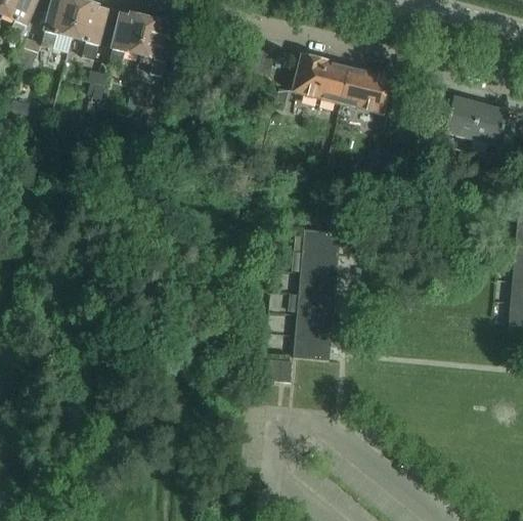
[(6,0),(1,13),(14,19),(8,36),(19,41),(36,0),(6,0)]
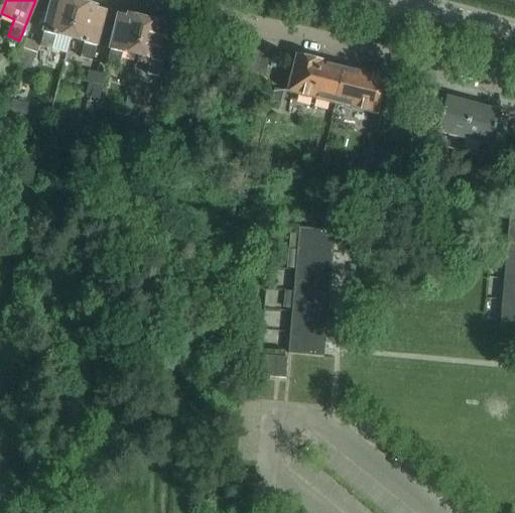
[(79,1),(75,0),(51,0),(39,45),(51,48),(55,32),(70,35),(79,1)]
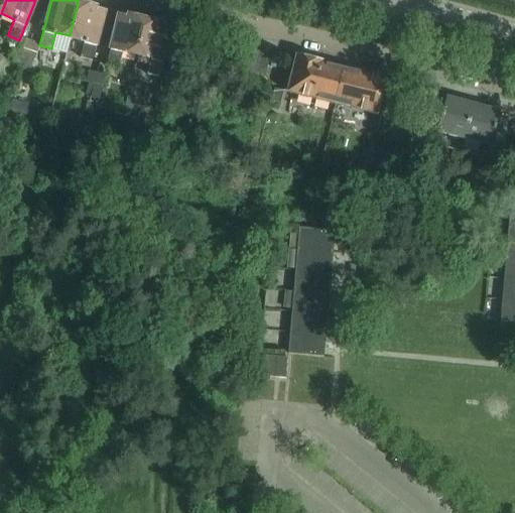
[(70,35),(84,39),(80,55),(92,59),(104,11),(95,8),(96,6),(79,1),(70,35)]
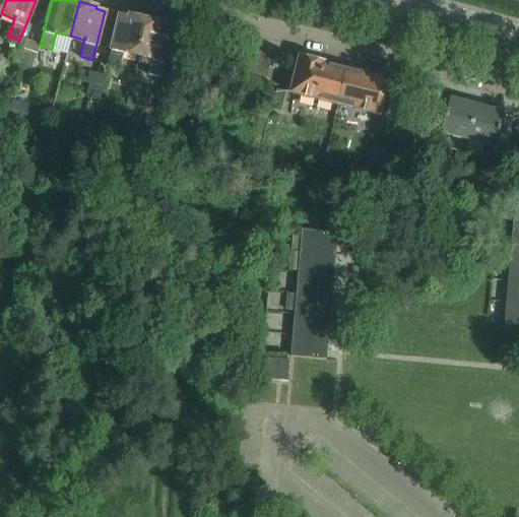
[(145,18),(129,14),(128,16),(119,14),(107,63),(119,66),(123,50),(137,53),(145,18)]
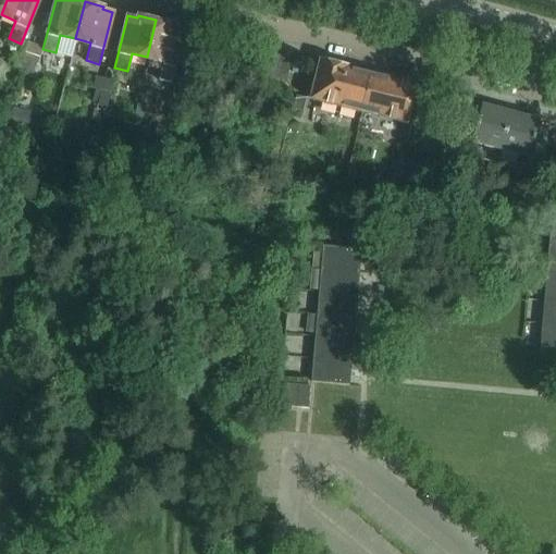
[(147,57),(163,61),(158,78),(171,82),(184,29),(174,27),(174,24),(156,20),(147,57)]
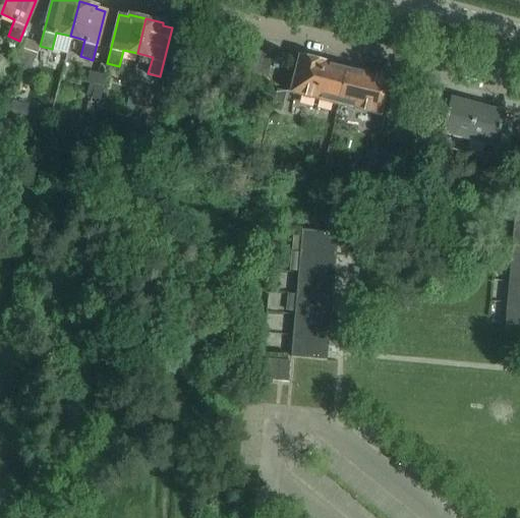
[(262,50),(250,48),(245,68),(256,71),(262,50)]
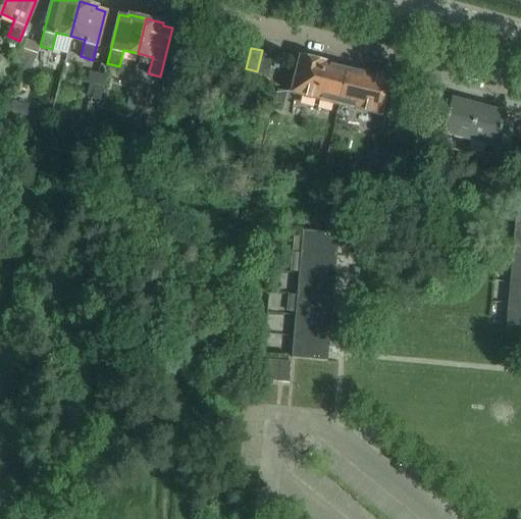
[(273,53),(262,50),(257,71),(268,73),(273,53)]
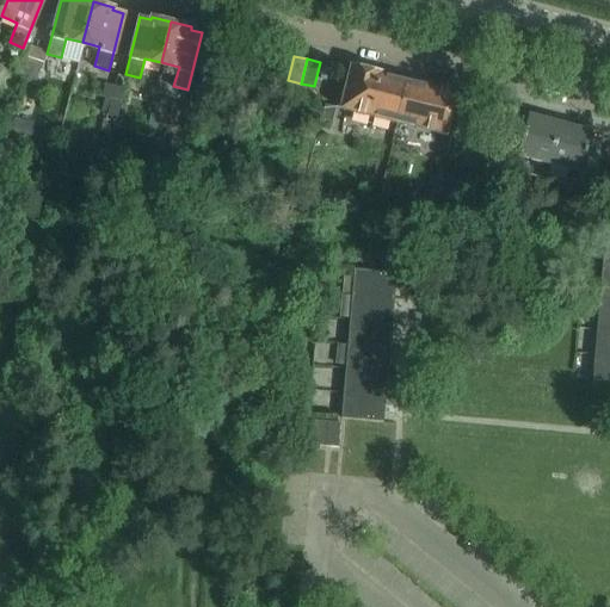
[(31,62),(22,60),(17,73),(26,75),(31,62)]
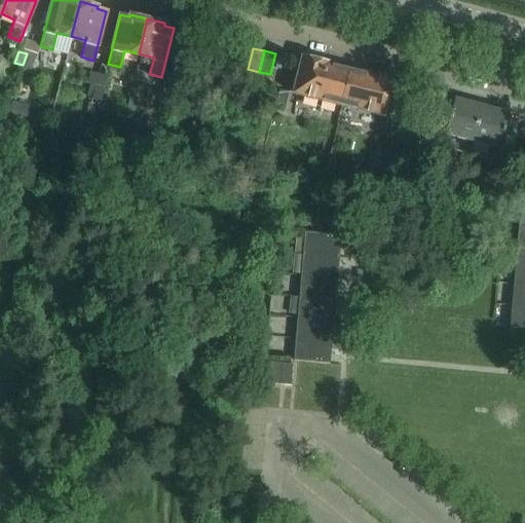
[(31,68),(35,57),(27,53),(23,65),(31,68)]
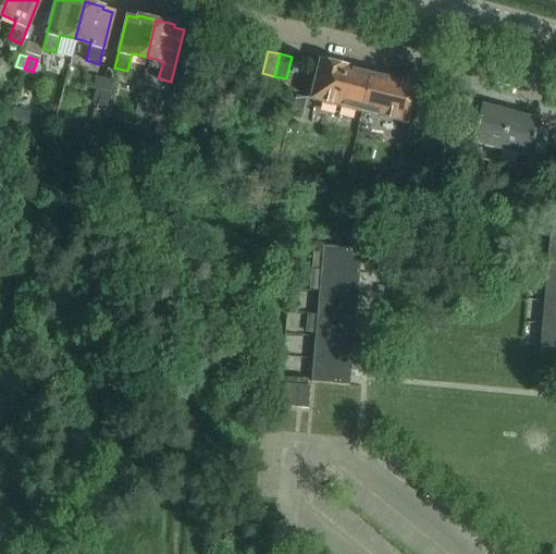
[(370,71),(347,65),(348,65),(320,59),(310,98),(359,110),(362,96),(363,96),(370,71)]
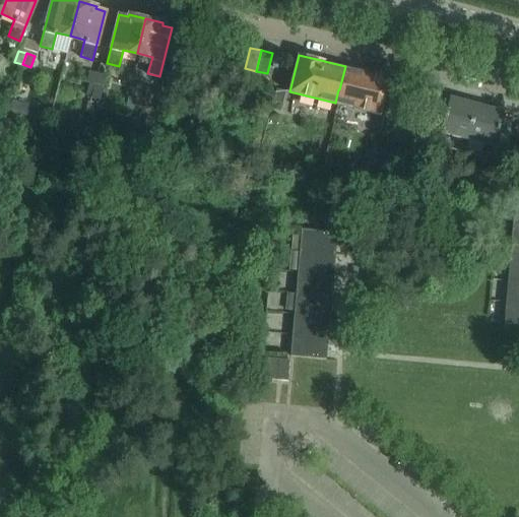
[(174,91),(180,66),(169,64),(163,88),(174,91)]
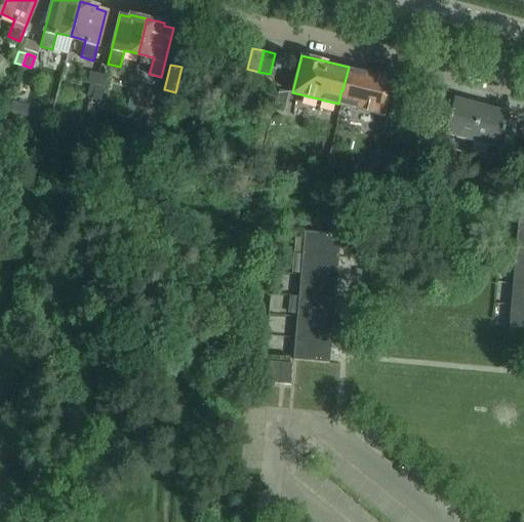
[(392,78),(349,67),(343,90),(341,90),(338,104),(383,115),(392,78)]
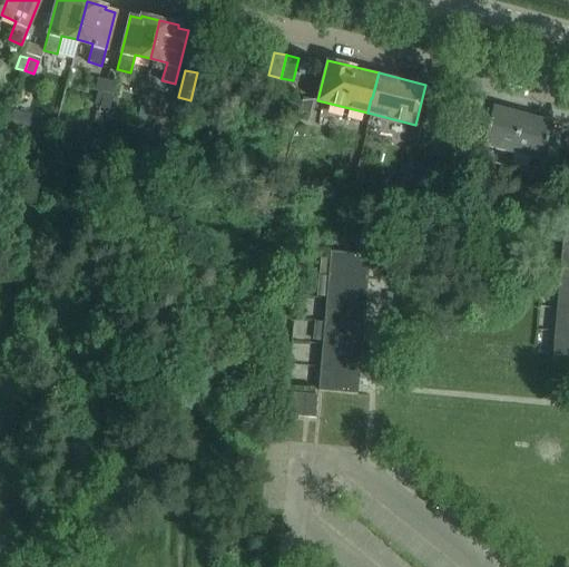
[(106,78),(97,76),(94,88),(104,91),(106,78)]
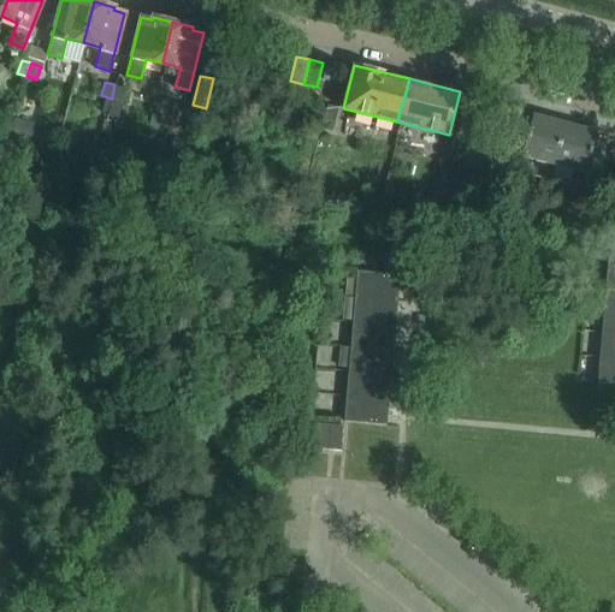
[(125,87),(114,84),(112,99),(122,101),(125,87)]
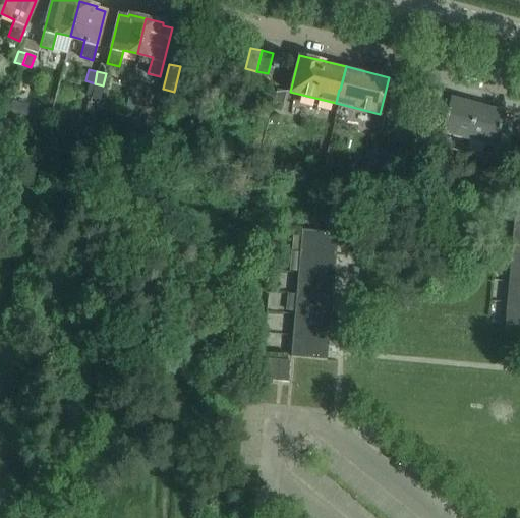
[(274,100),(283,102),(286,91),(277,89),(274,100)]
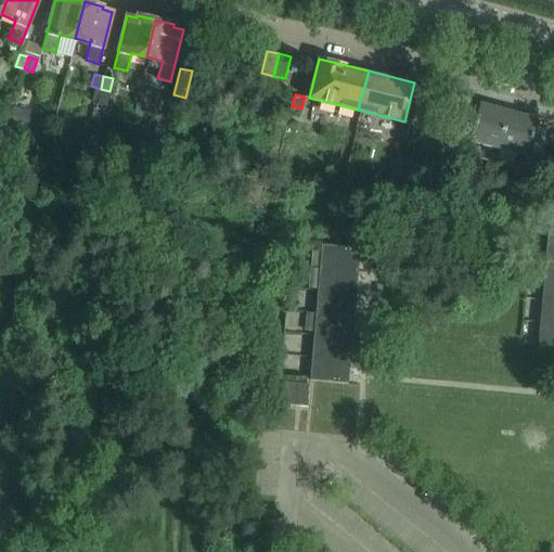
[(509,111),(479,103),(478,110),(464,106),(454,142),(469,146),(471,141),(499,149),(509,111)]
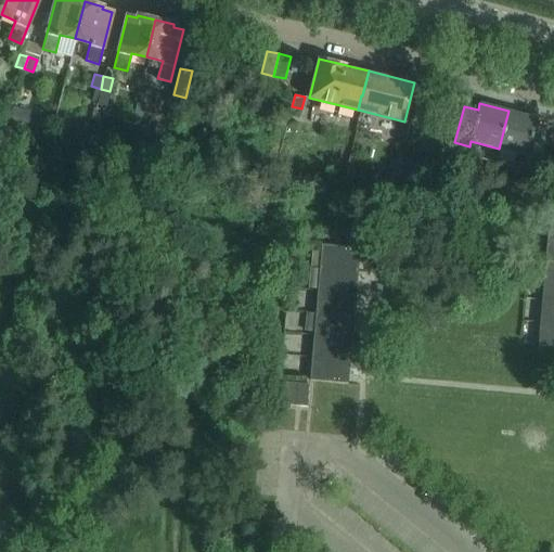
[(550,129),(536,125),(537,118),(509,111),(499,149),(526,155),(525,161),(540,165),(550,129)]
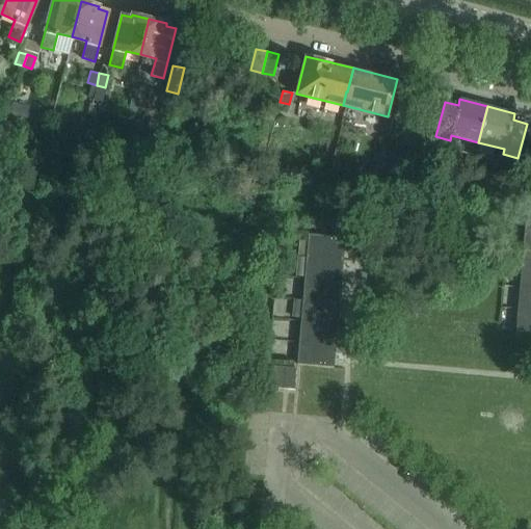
[(75,117),(69,138),(82,142),(88,122),(75,117)]
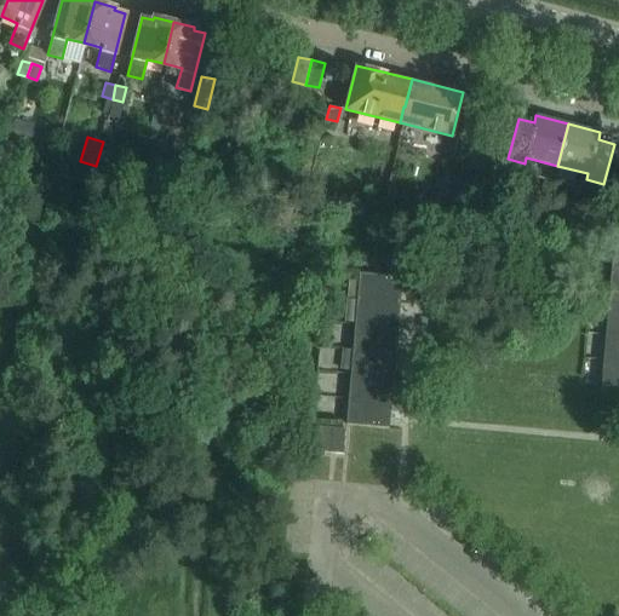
[(468,139),(457,137),(454,150),(464,153),(468,139)]
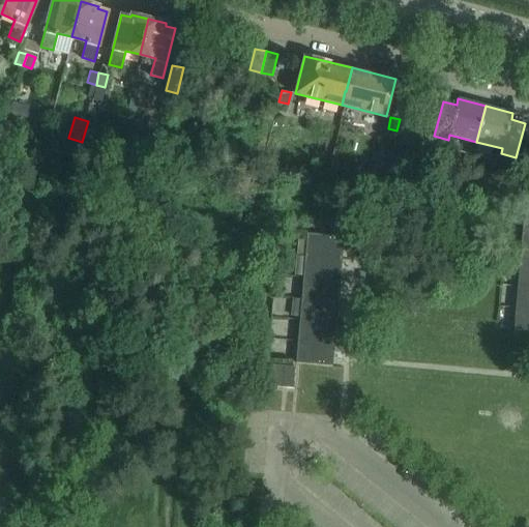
[(343,236),(307,233),(305,255),(342,258),(343,236)]
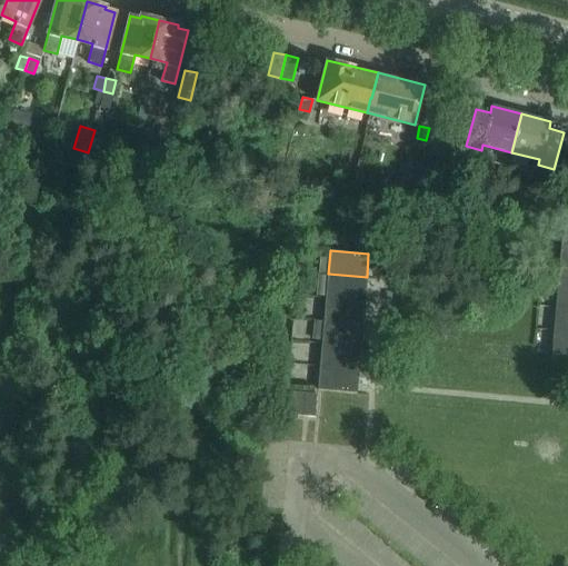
[(567,260),(559,260),(557,284),(567,284),(567,260)]
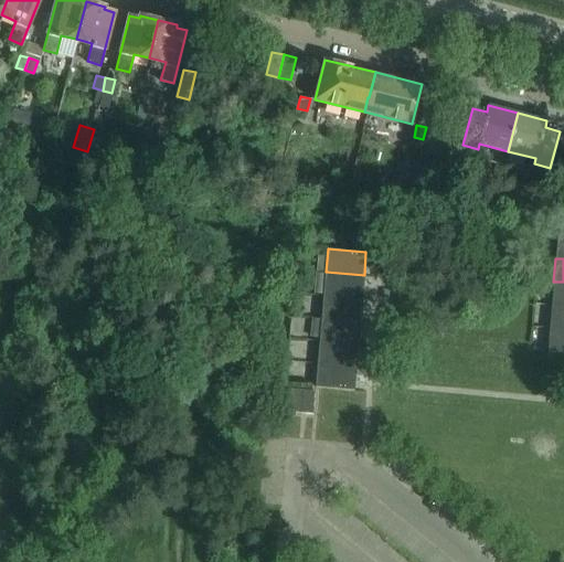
[(364,275),(326,272),(323,295),(362,298),(364,275)]
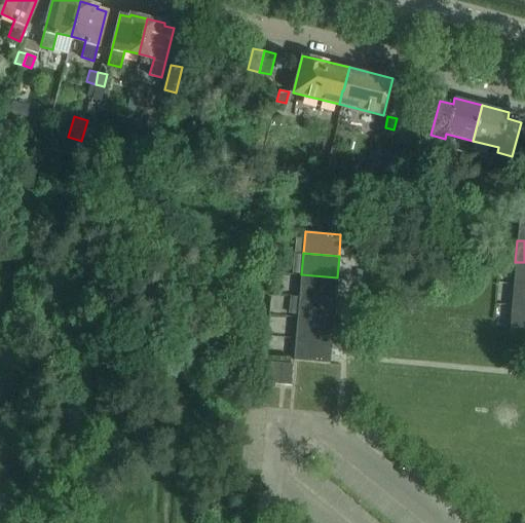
[(524,262),(515,262),(514,283),(524,284),(524,262)]
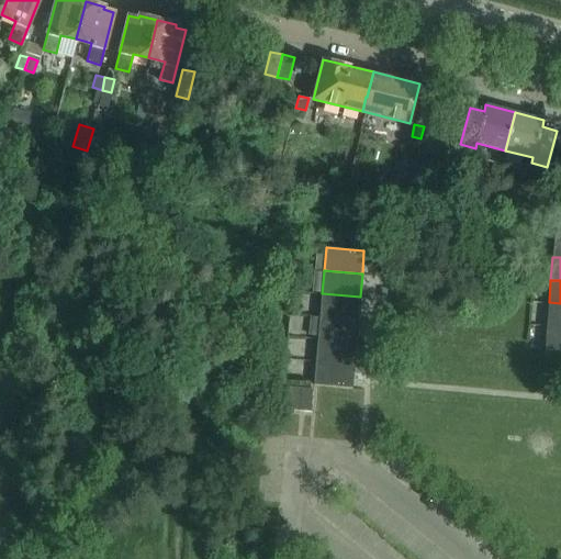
[(360,297),(322,293),(320,315),(358,319),(360,297)]
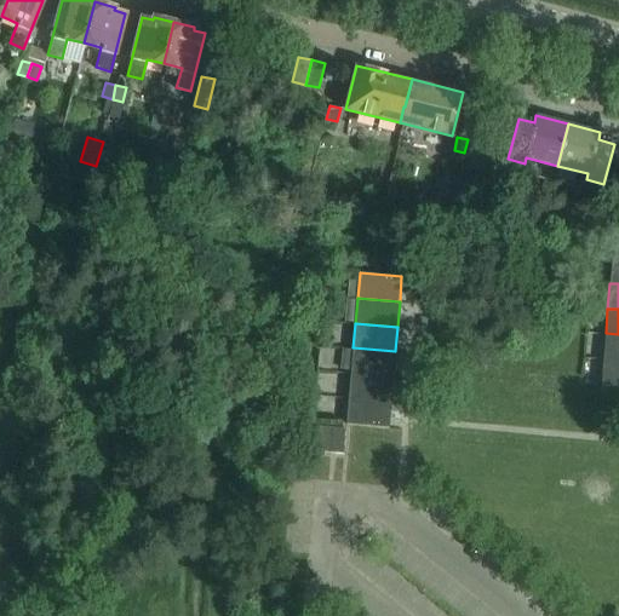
[(618,334),(606,333),(603,358),(618,360),(618,334)]
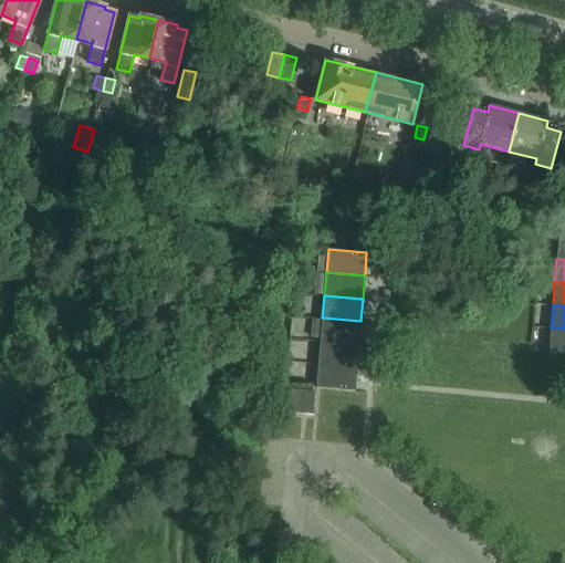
[(361,321),(322,318),(320,341),(358,344),(361,321)]
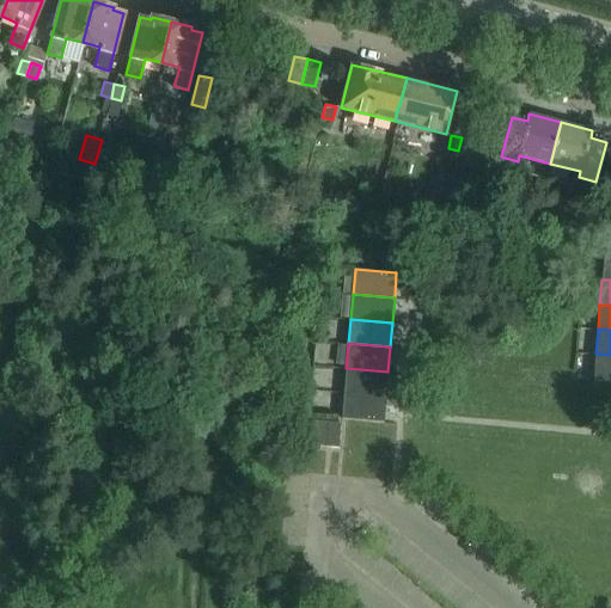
[(610,355),(596,354),(593,379),(610,380),(610,355)]
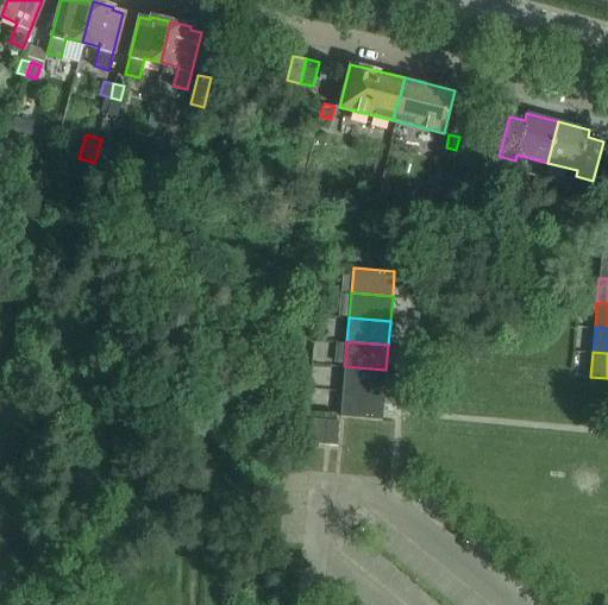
[(386,370),(344,366),(342,390),(383,394),(386,370)]
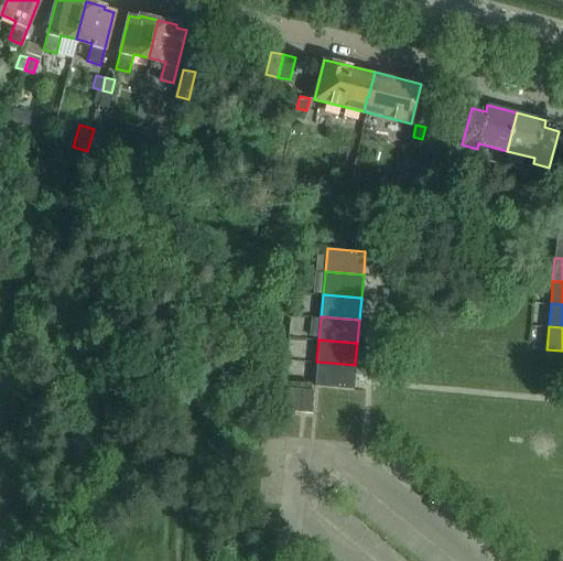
[(355,365),(316,362),(314,385),(354,389),(355,365)]
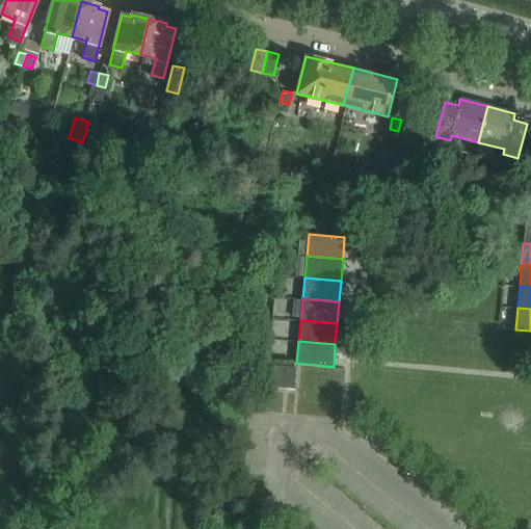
[(296,367),(273,365),(271,387),(294,389),(296,367)]
